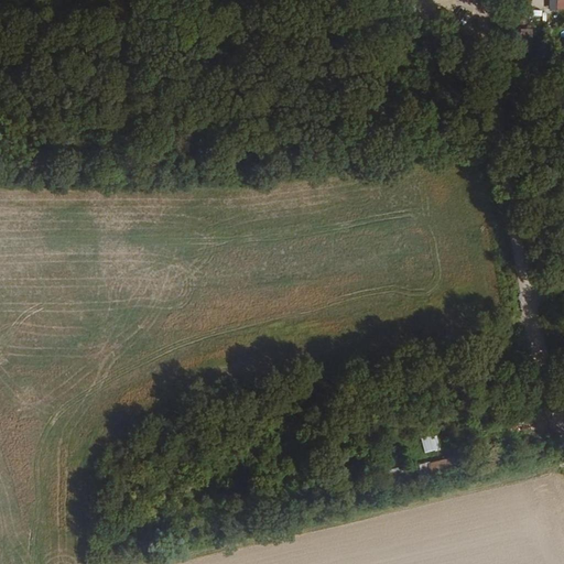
[(557,0),(556,9),(563,9),(563,0),(549,0),(557,0)]
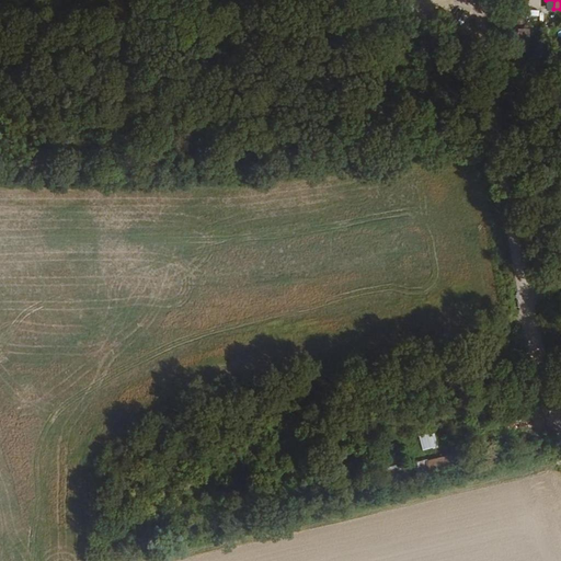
[(529,53),(528,33),(518,34),(518,53),(529,53)]
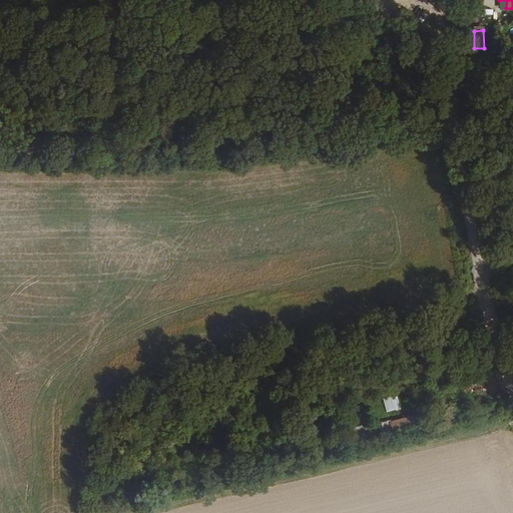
[(478,51),(469,50),(468,59),(478,60),(478,51)]
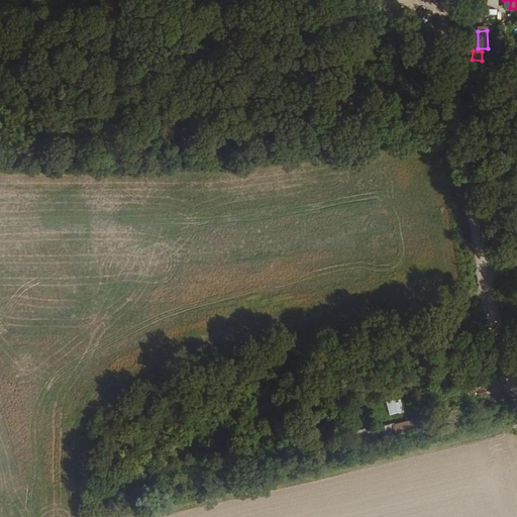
[(400,398),(386,402),(390,415),(404,412),(400,398)]
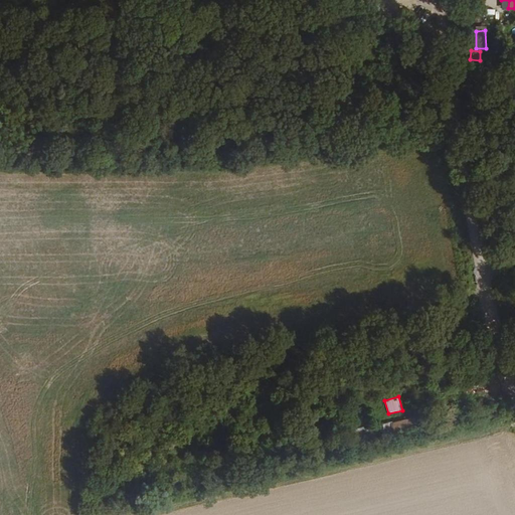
[(393,436),(420,427),(417,417),(390,423),(393,436)]
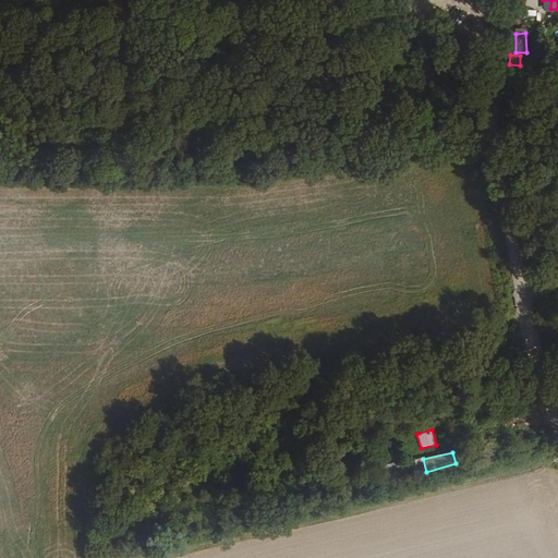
[(410,478),(405,461),(395,463),(398,482),(410,478)]
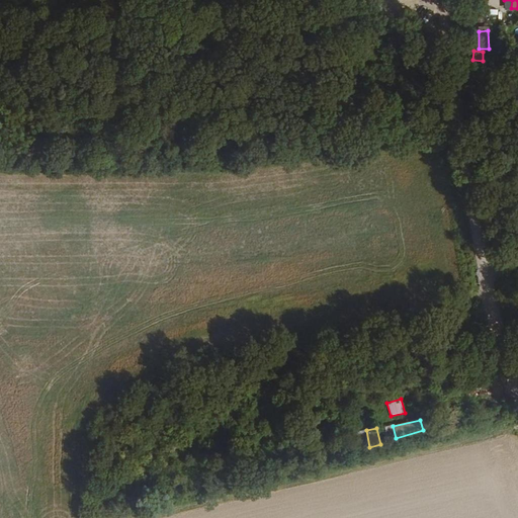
All buildings are outlined.
